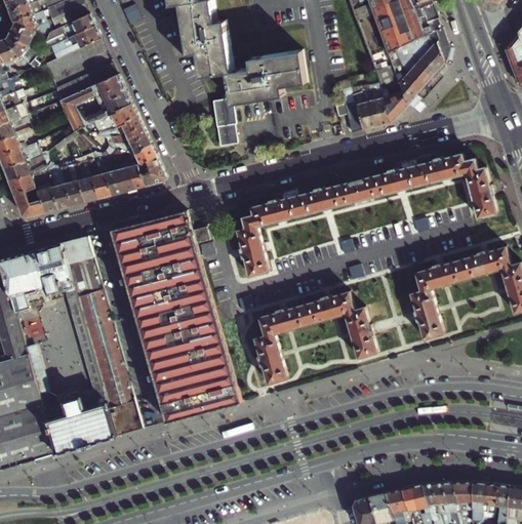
[(29,4),(33,2),(33,0),(32,0),(9,0),(6,1),(9,11),(16,9),(19,6),(28,3),(29,4)]
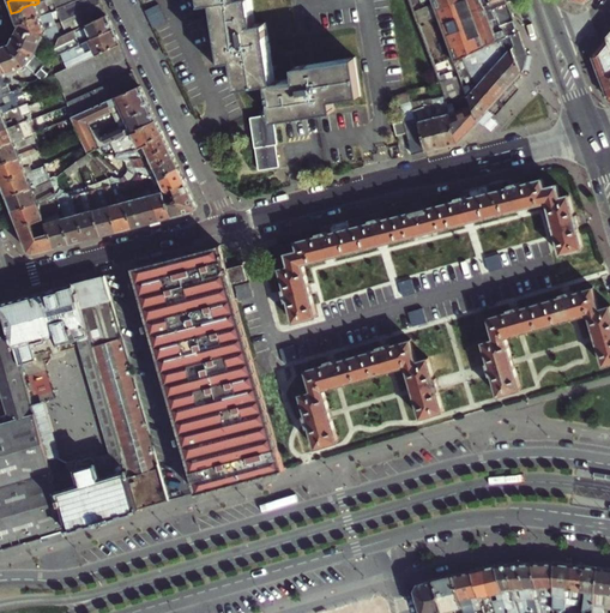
[(50,0),(44,0),(38,2),(34,5),(32,4),(23,7),(19,11),(11,13),(16,24),(26,22),(26,19),(55,11),(54,10),(50,0)]
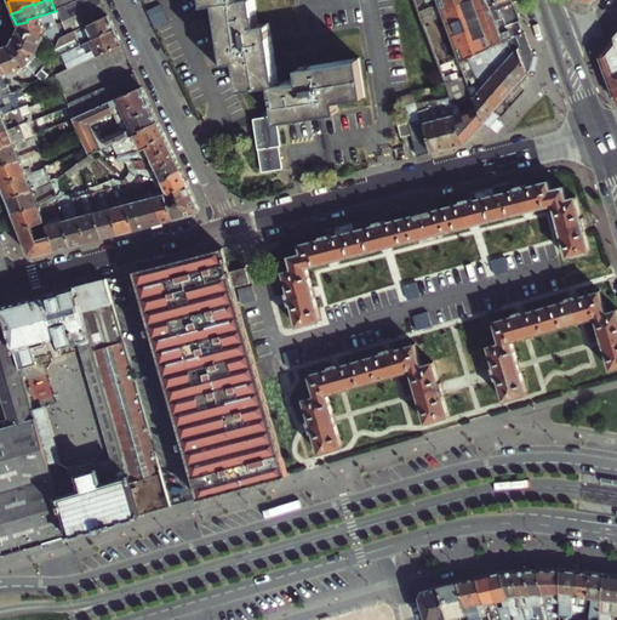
[(78,0),(51,0),(55,10),(78,0)]
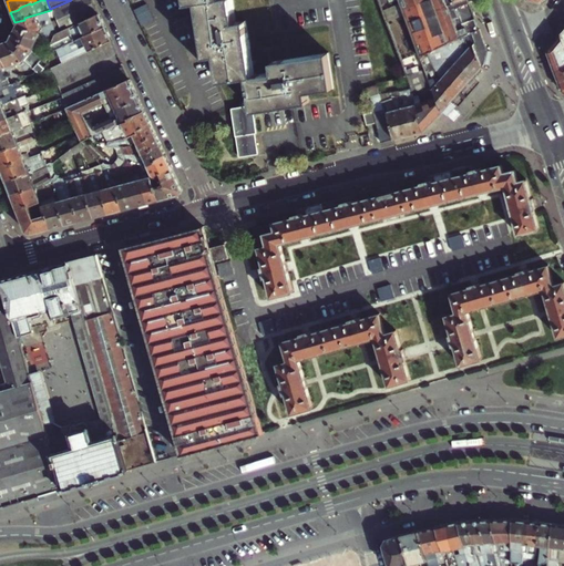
[(53,35),(98,14),(90,0),(71,0),(50,9),(51,10),(52,14),(55,20),(58,27),(54,33),(53,35)]
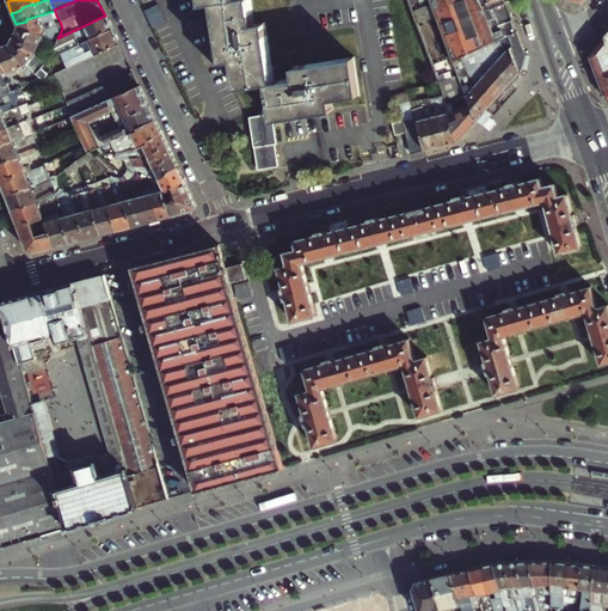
[(197,0),(198,6),(209,4),(217,63),(229,62),(234,90),(266,85),(270,115),(271,120),(330,112),(329,99),(357,96),(351,57),(290,66),(292,78),(270,80),(262,23),(250,24),(246,0),(197,0)]
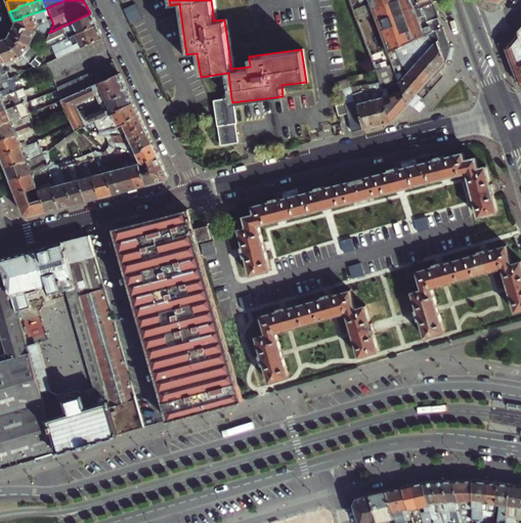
[(437,18),(430,0),(364,0),(384,49),(392,46),(427,33),(434,31),(431,20),(436,18),(437,18)]
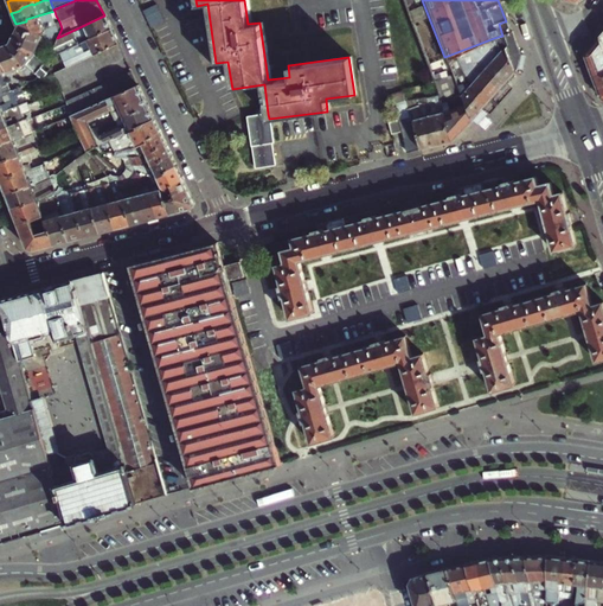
[(27,32),(43,33),(56,32),(53,24),(51,17),(56,16),(55,11),(26,19),(26,21),(15,24),(17,27),(13,34),(24,39),(27,32)]
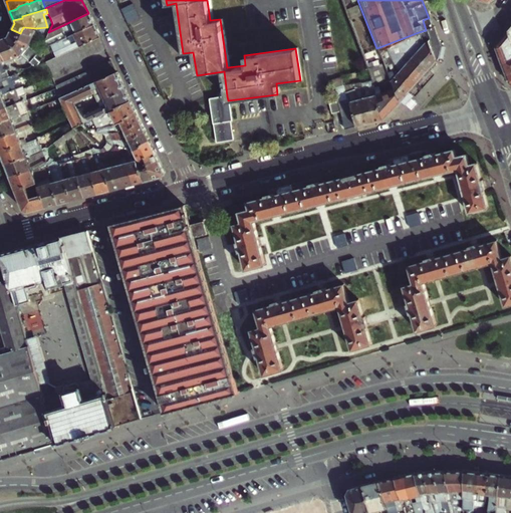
[(93,25),(88,13),(48,32),(44,40),(40,50),(43,48),(49,46),(47,42),(63,34),(65,38),(93,25)]
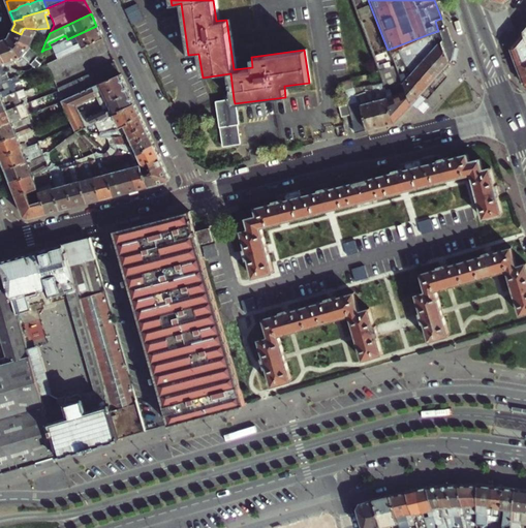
[(452,48),(444,28),(443,29),(440,19),(435,21),(438,31),(431,33),(435,45),(439,44),(447,64),(451,61),(452,48)]
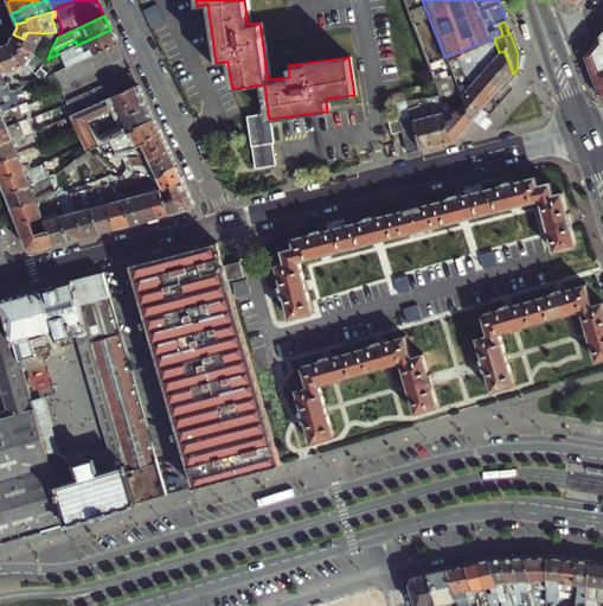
[(110,30),(77,45),(58,55),(51,57),(58,72),(117,44),(110,30)]
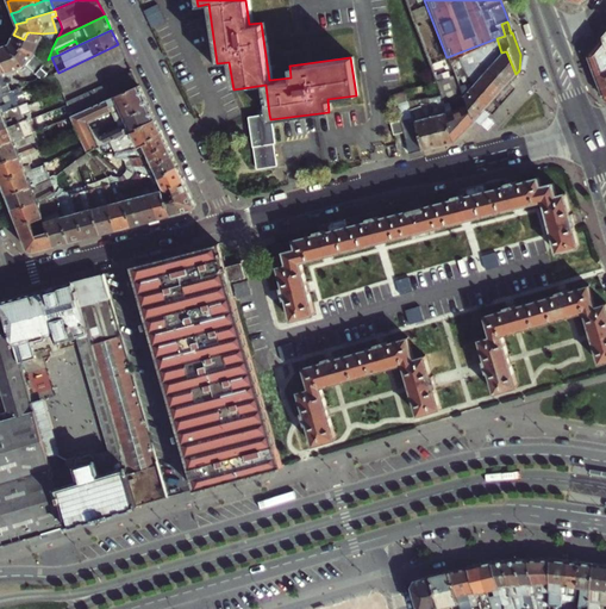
[(605,31),(605,33),(588,51),(586,58),(601,99),(605,100),(605,31)]
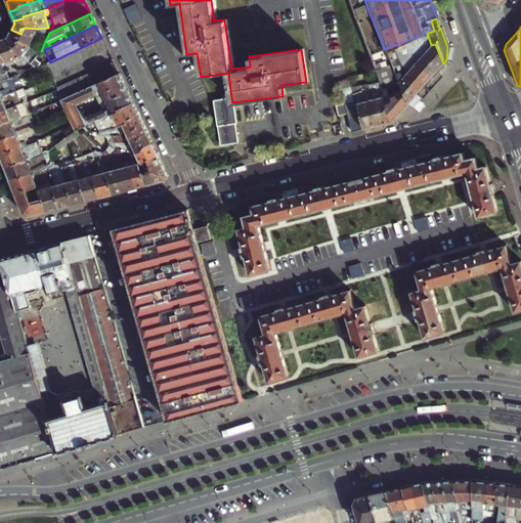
[(33,38),(37,29),(24,28),(20,34),(11,30),(9,33),(19,38),(17,41),(36,56),(38,58),(41,51),(45,41),(33,38)]
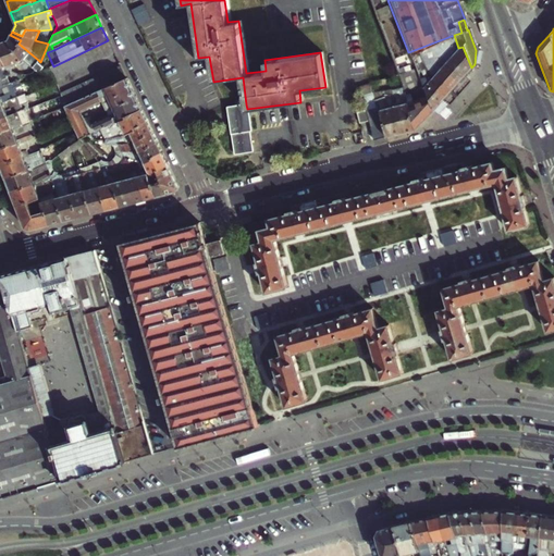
[(21,40),(10,35),(8,40),(3,41),(14,51),(17,61),(21,61),(36,74),(39,70),(36,66),(34,69),(32,68),(34,64),(38,60),(19,44),(21,40)]
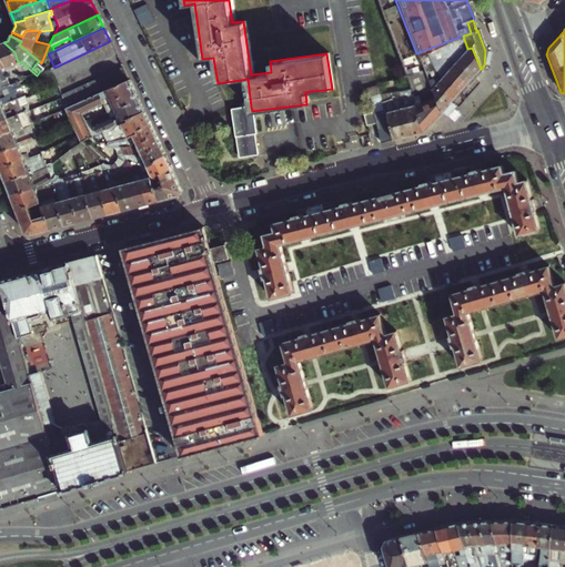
[(467,49),(463,36),(425,50),(450,102),(481,69),(472,48),(467,49)]
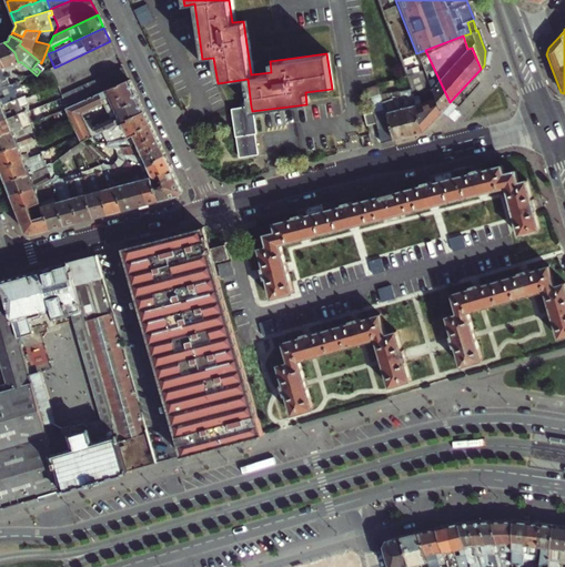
[(54,51),(72,42),(70,38),(52,47),(54,51)]
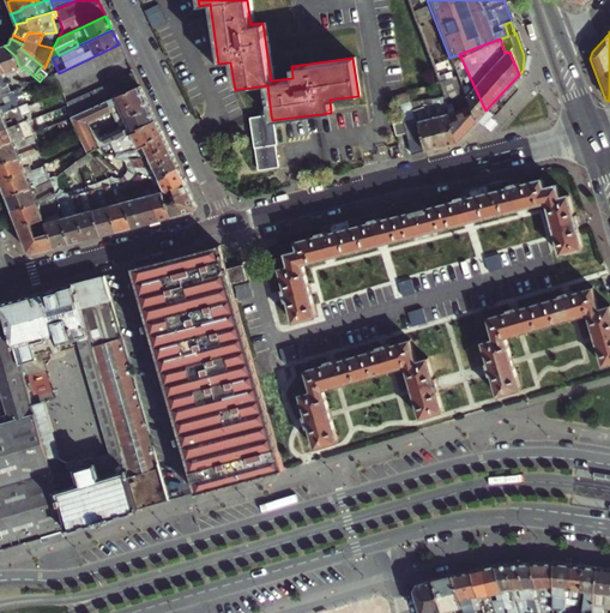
[(55,79),(59,90),(125,59),(119,44),(59,73),(53,76),(55,79)]
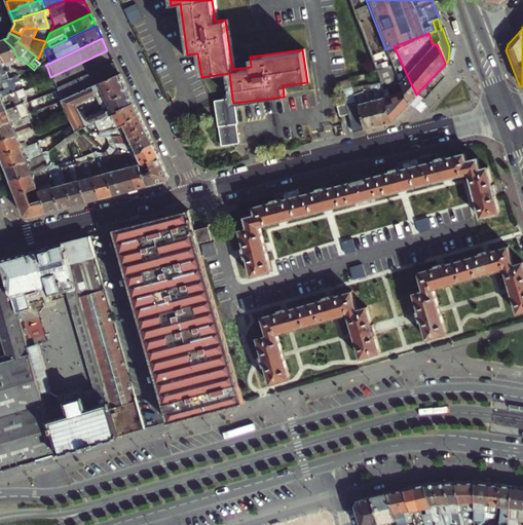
[(3,39),(0,40),(0,52),(4,63),(6,63),(11,61),(26,73),(34,70),(20,58),(16,58),(13,48),(3,39)]
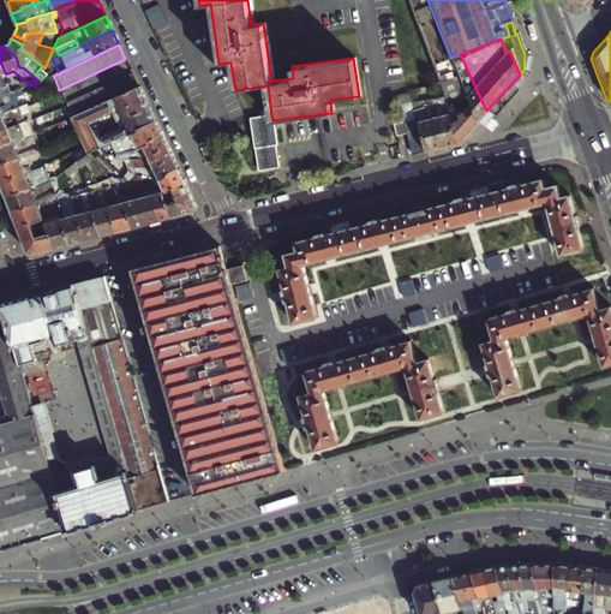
[(475,123),(486,111),(460,54),(450,58),(459,78),(463,90),(465,94),(466,99),(468,105),(475,123)]
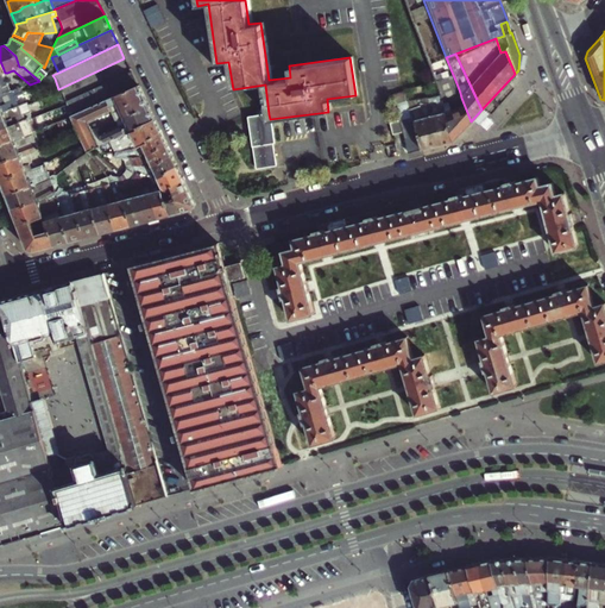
[(0,76),(11,80),(7,73),(5,73),(0,61),(0,76)]
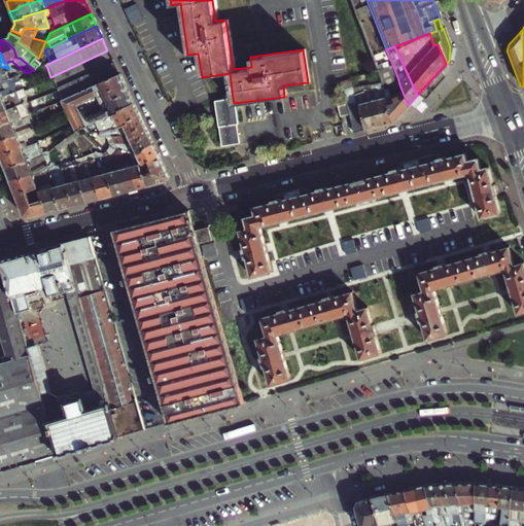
[(118,74),(113,63),(56,90),(62,101),(118,74)]
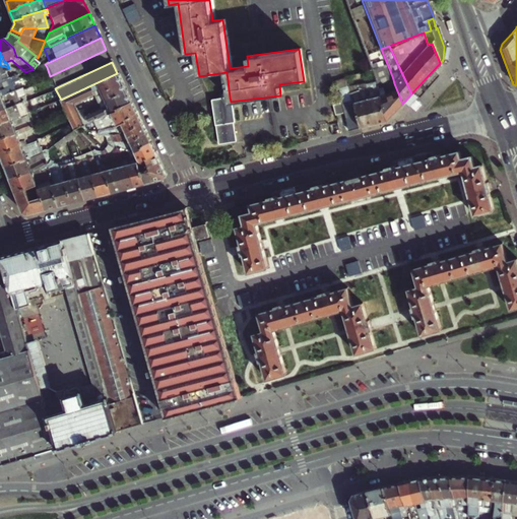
[(387,77),(392,76),(388,66),(383,68),(387,77)]
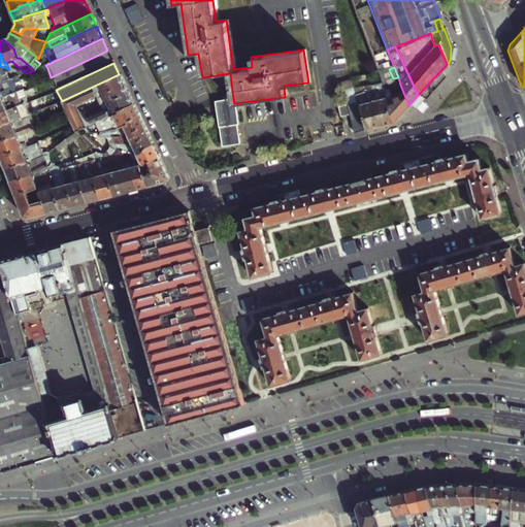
[(41,71),(46,84),(53,80),(51,77),(47,68),(41,71)]
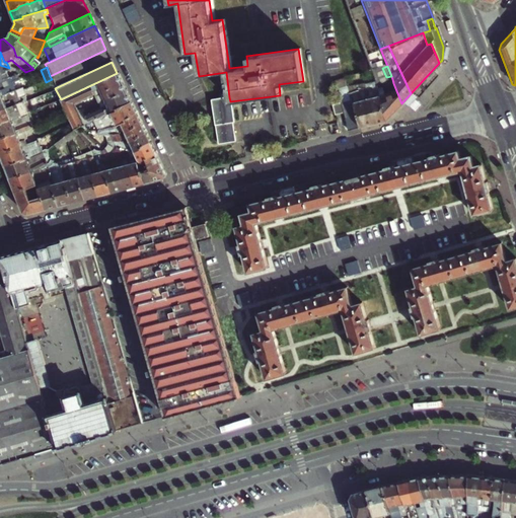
[(380,82),(374,67),(369,69),(375,86),(384,122),(401,103),(395,88),(387,91),(383,81),(380,82)]
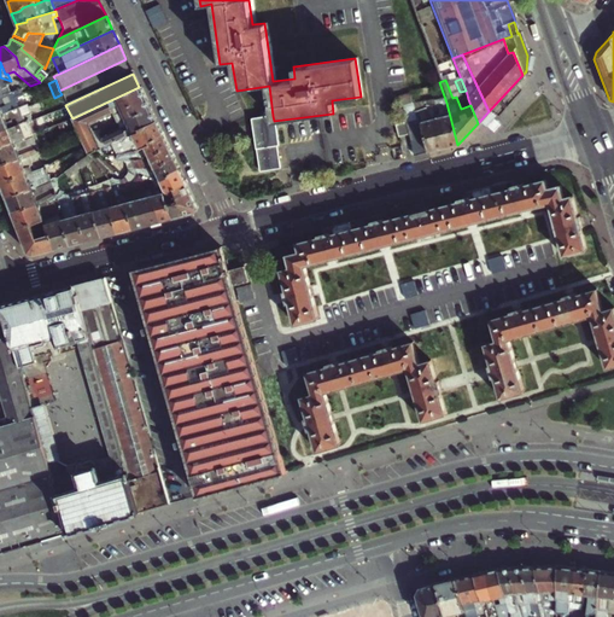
[(0,98),(15,92),(12,86),(0,88),(0,98)]
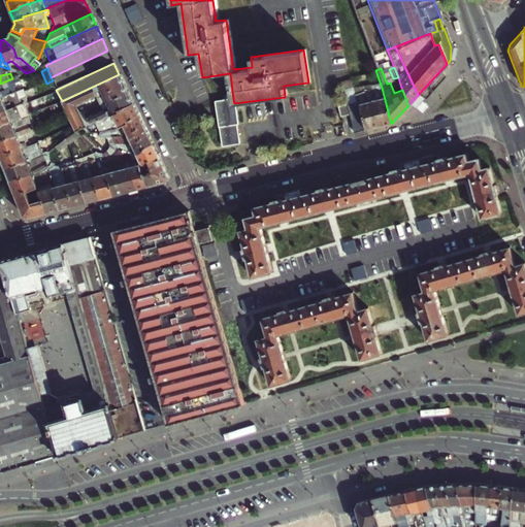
[(96,98),(99,106),(104,104),(128,93),(119,74),(62,101),(67,116),(74,132),(84,128),(74,107),(96,98)]
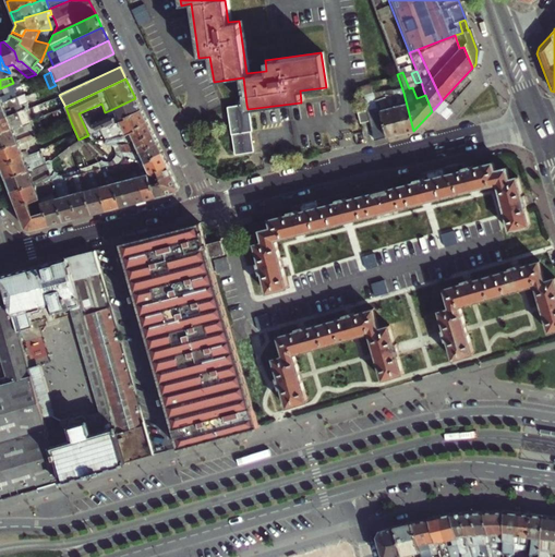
[(0,104),(19,97),(14,87),(13,83),(0,88),(0,104)]
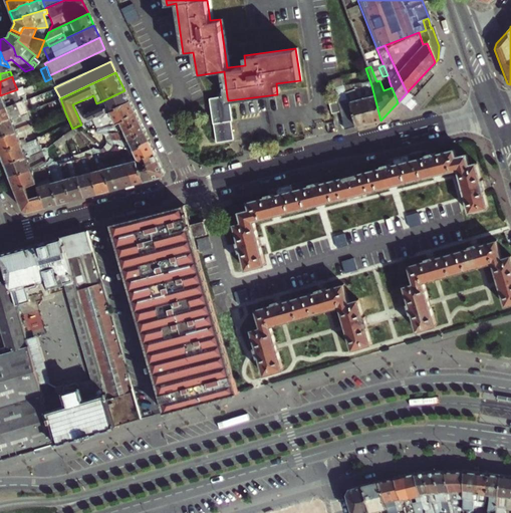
[(380,120),(371,85),(365,86),(361,87),(361,98),(368,123),(380,120)]
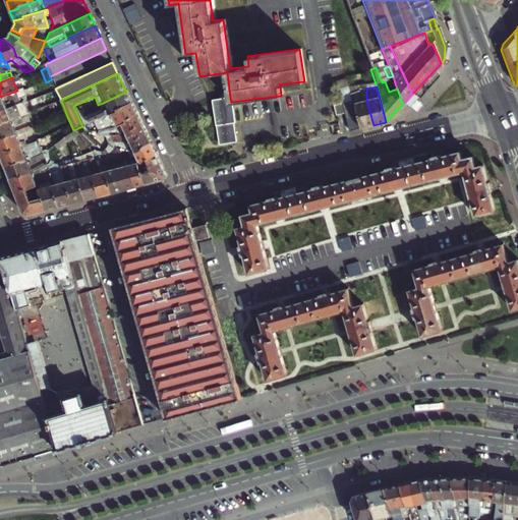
[(352,104),(359,129),(373,125),(366,100),(366,89),(357,89),(358,92),(348,95),(351,104),(352,104)]
